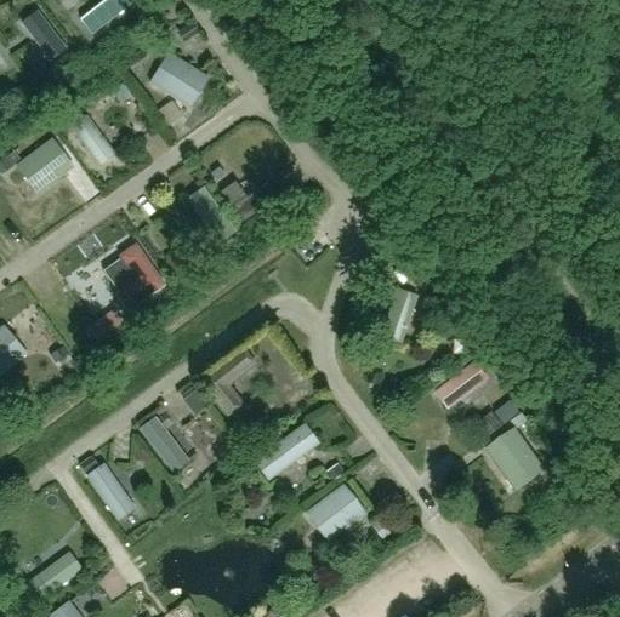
[(91,0),(69,16),(80,30),(114,6),(109,0),(91,0)]
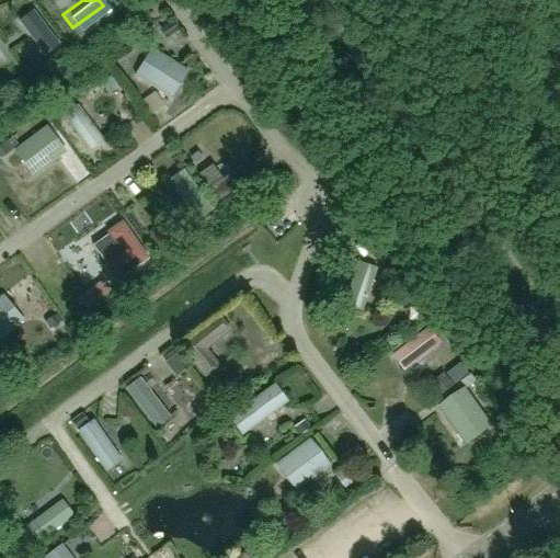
[(34,9),(20,20),(46,54),(60,43),(34,9)]
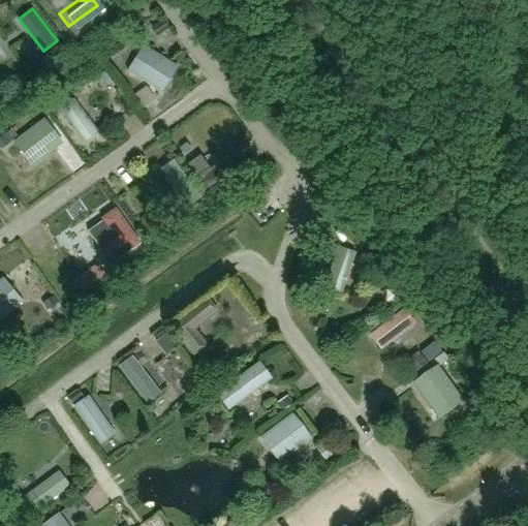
[(161,90),(178,65),(145,43),(128,69),(161,90)]
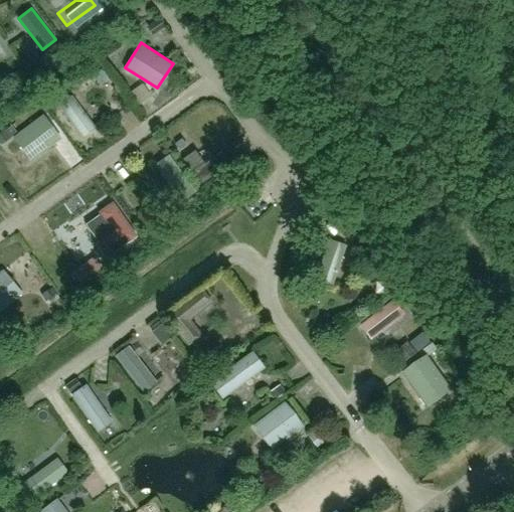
[(71,95),(58,104),(82,136),(95,126),(71,95)]
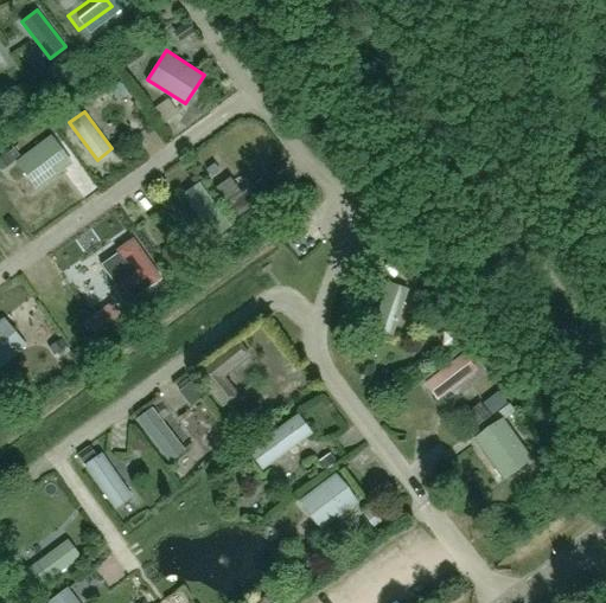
[(71,162),(51,134),(17,160),(37,187),(71,162)]
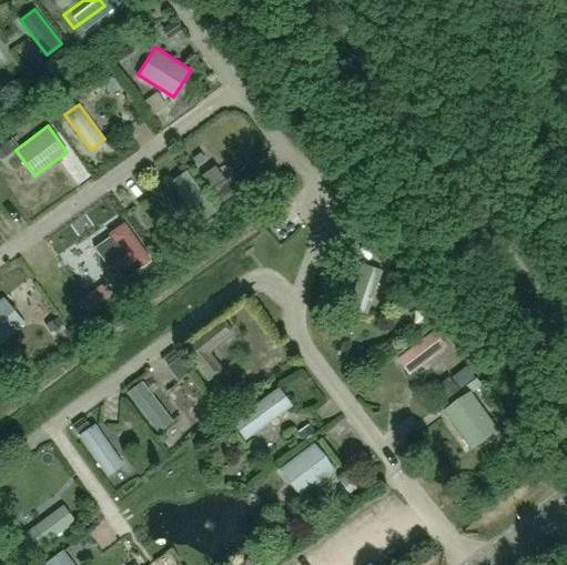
[(216,149),(239,180),(252,170),(230,139),(216,149)]
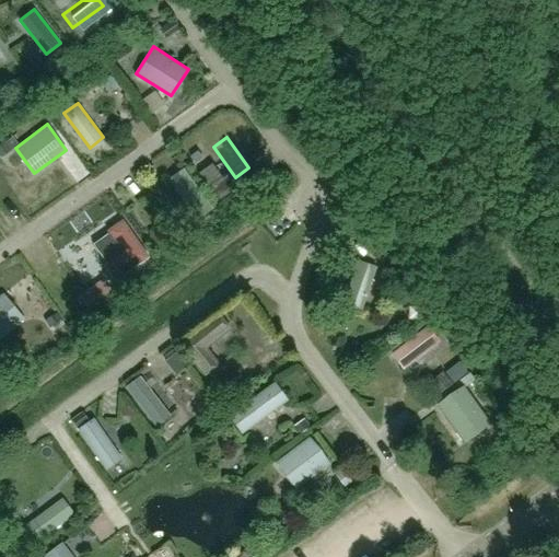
[(85,183),(94,177),(83,157),(74,162),(85,183)]
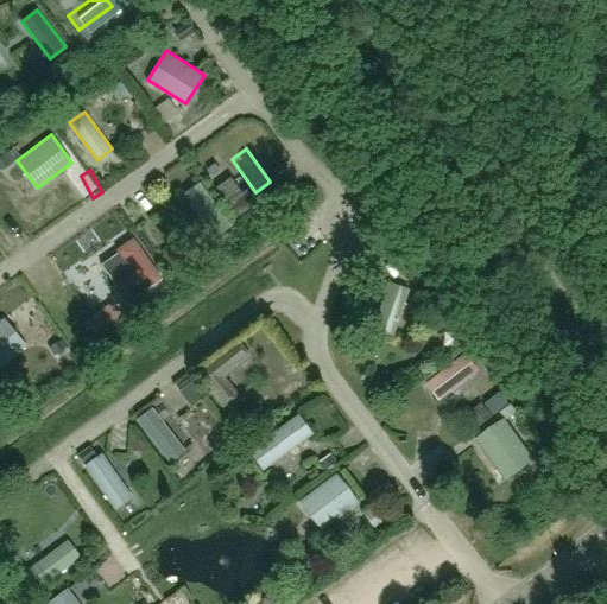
[(200,182),(185,191),(216,234),(231,224),(200,182)]
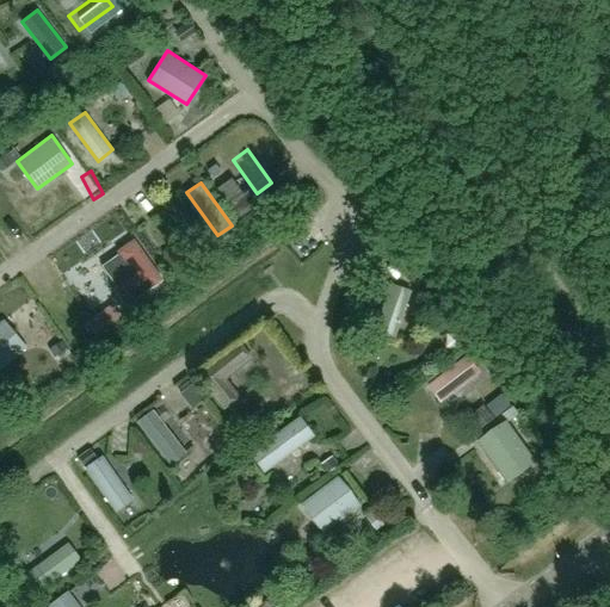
[(253,191),(236,200),(245,214),(262,204),(253,191)]
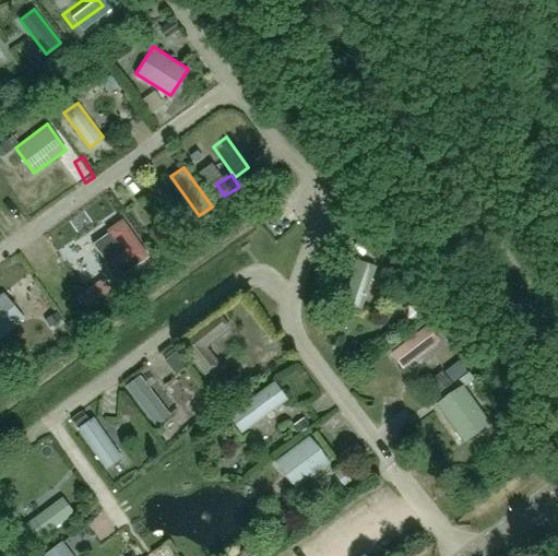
[(149,255),(123,219),(108,228),(125,250),(106,263),(116,278),(149,255)]
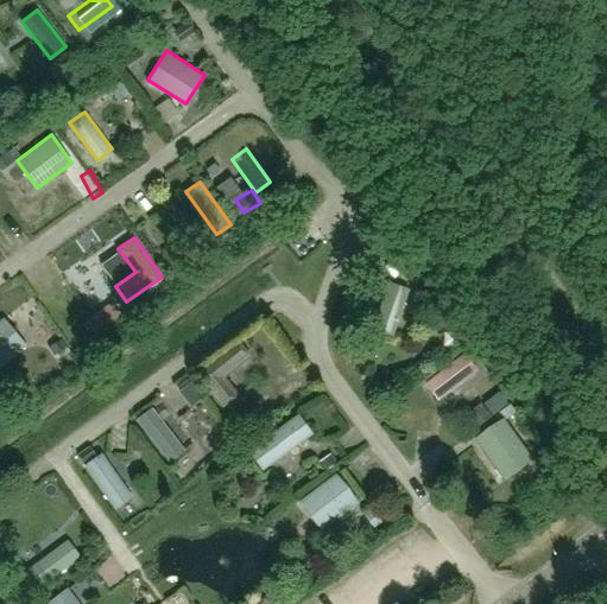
[(394,331),(410,287),(390,281),(375,325),(381,328),(387,330),(394,331)]
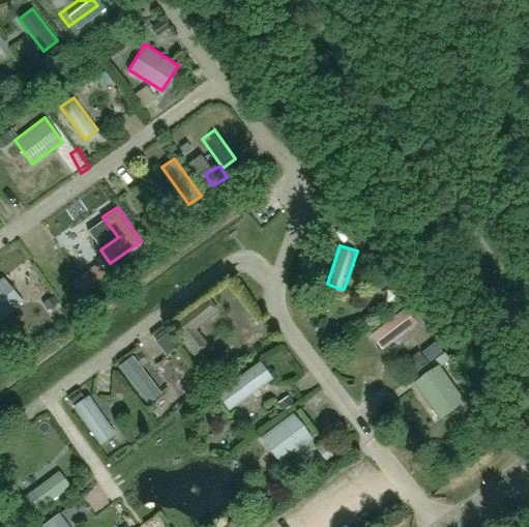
[(0,279),(0,318),(22,300),(2,277),(0,279)]
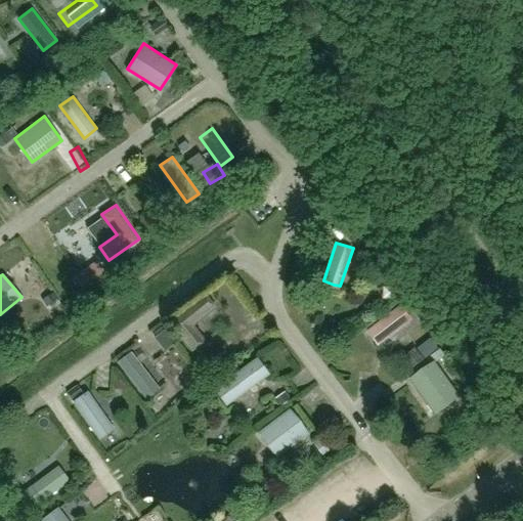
[(193,323),(216,305),(205,292),(170,320),(192,349),(205,338),(193,323)]
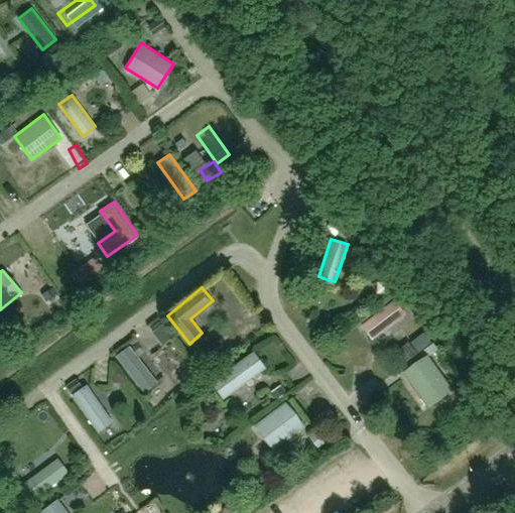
[(394,299),(363,324),(366,329),(369,333),(374,338),(405,313),(394,299)]
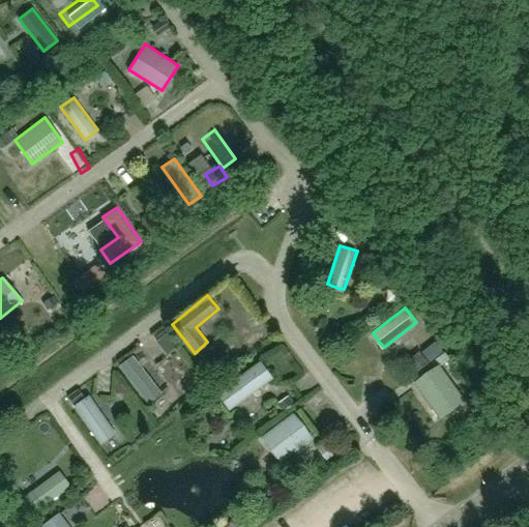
[(148,401),(160,391),(134,354),(120,363),(148,401)]
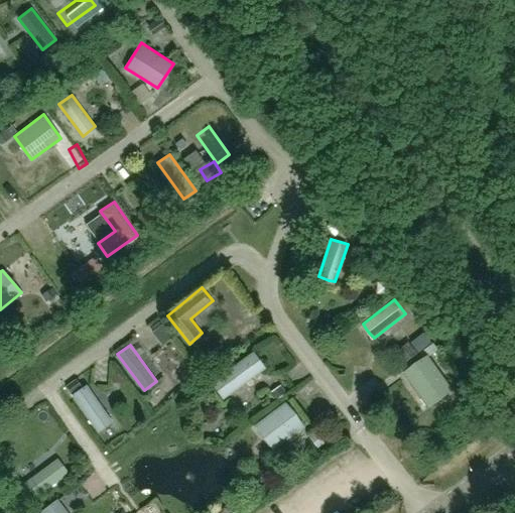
[(265,366),(254,351),(213,380),(217,387),(220,391),(225,396),(265,366)]
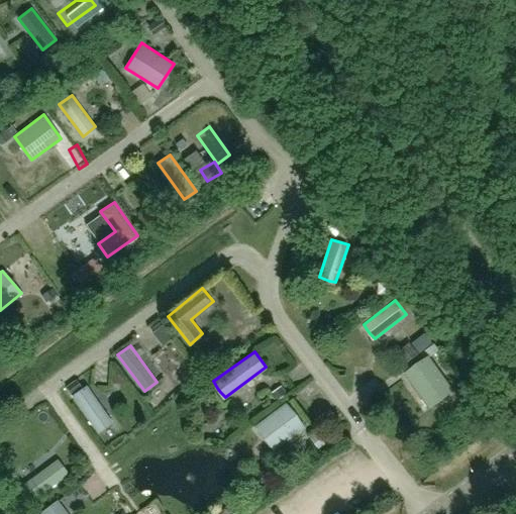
[(437,399),(451,389),(428,355),(405,373),(422,396),(422,398),(427,405),(430,406),(437,401),(437,399)]
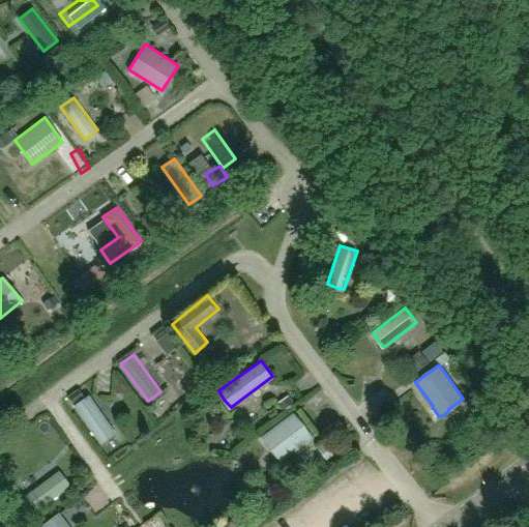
[(178,378),(185,389),(200,380),(193,370),(178,378)]
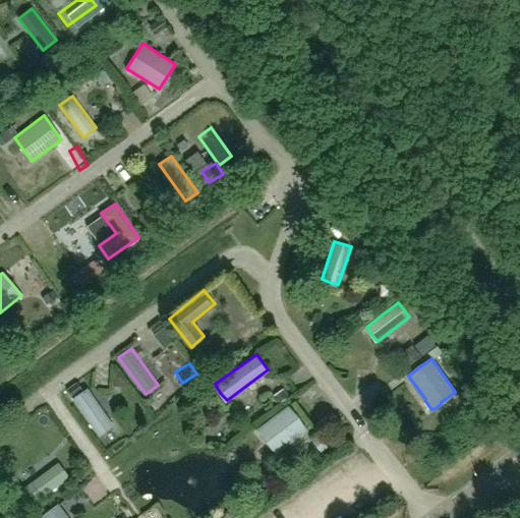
[(109,427),(113,423),(88,388),(73,397),(99,434),(104,430),(109,427)]
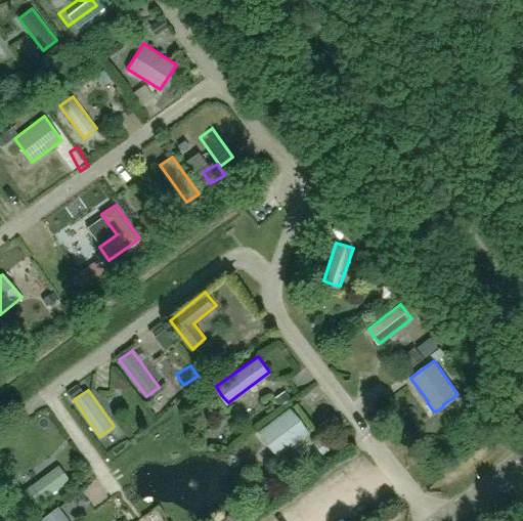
[(308,432),(290,408),(260,430),(278,454),(308,432)]
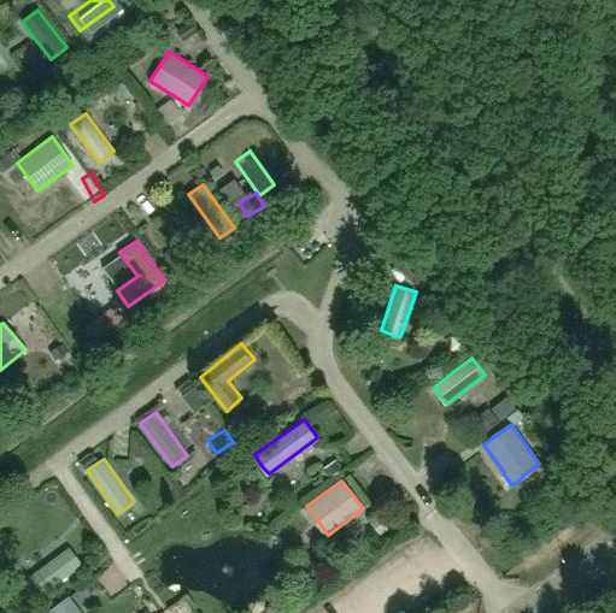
[(74,553),(69,547),(23,581),(35,597),(81,564),(77,558),(74,553)]
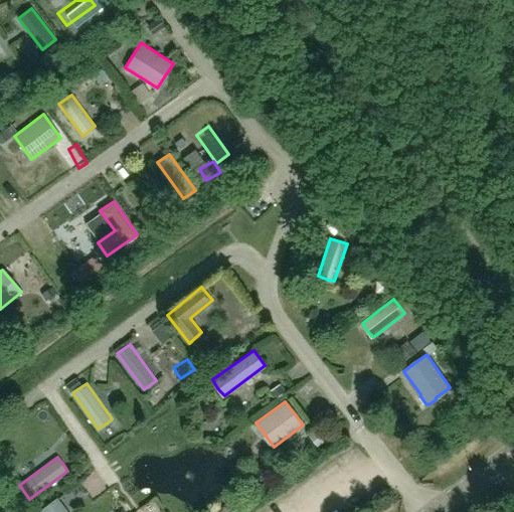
[(68,511),(57,497),(42,509),(44,511),(68,511)]
